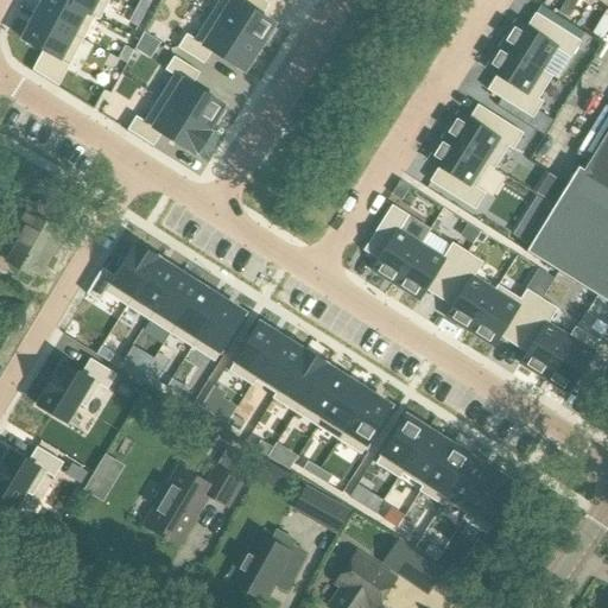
[(43,0),(36,16),(74,36),(86,13),(86,12),(62,0),(43,0)]
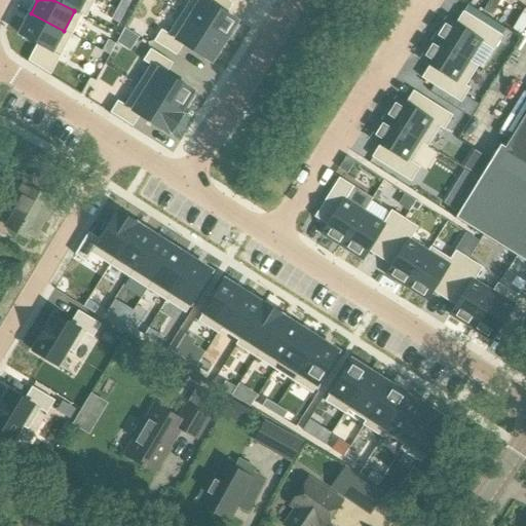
[(53,0),(74,10),(74,11),(77,12),(78,12),(84,0),(53,0)]
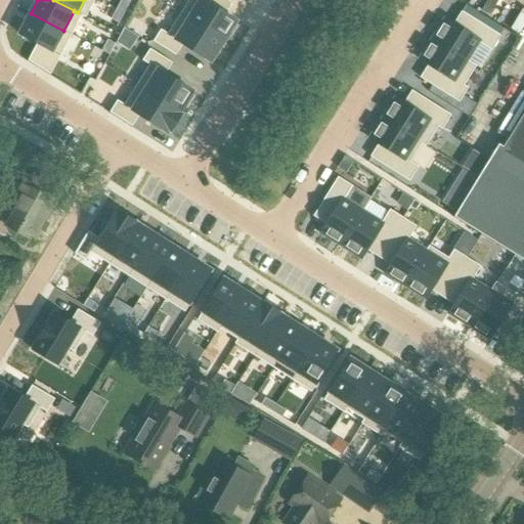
[(127,0),(121,0),(118,8),(125,12),(130,2),(127,0)]
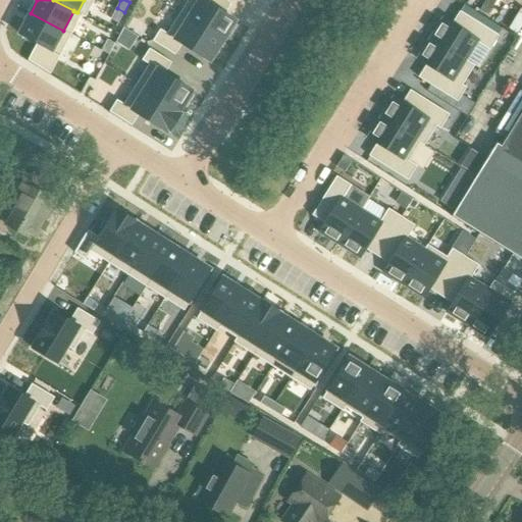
[(178,0),(172,10),(207,32),(220,11),(202,0),(178,0)]
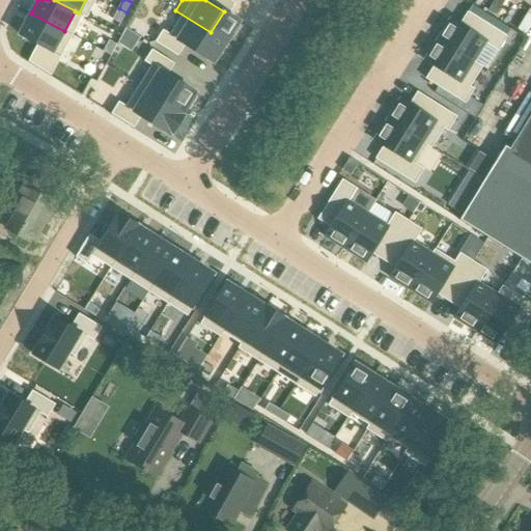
[(119,8),(113,20),(120,24),(127,12),(119,8)]
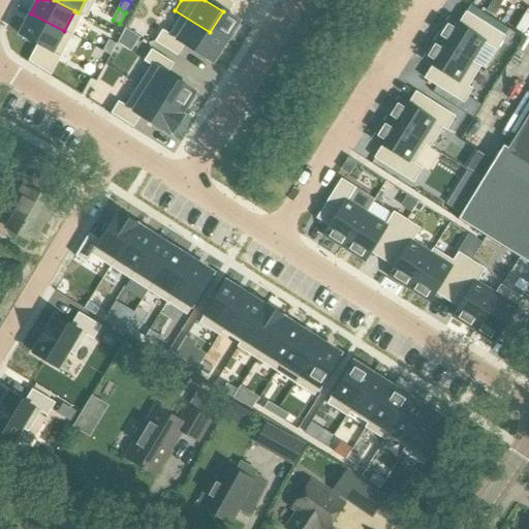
[(147,21),(139,32),(162,47),(169,35),(197,54),(210,32),(175,10),(162,30),(147,21)]
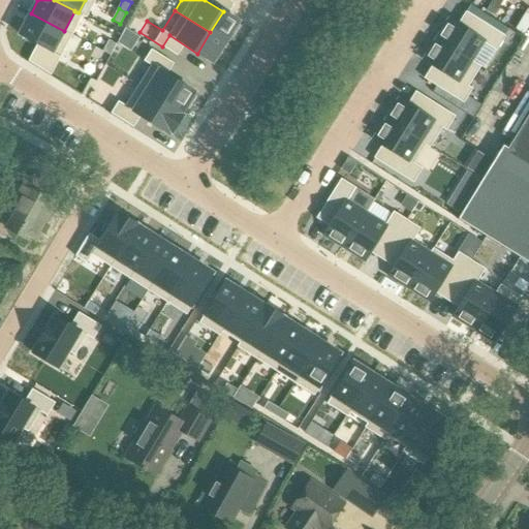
[(449,20),(436,40),(472,62),(485,42),(497,51),(505,37),(466,11),(458,25),(449,20)]
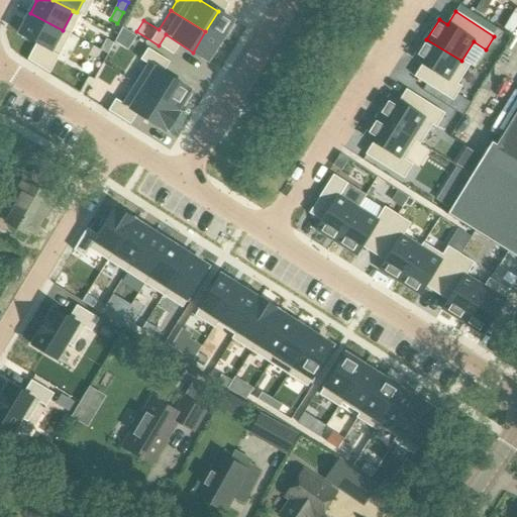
[(30,13),(19,34),(35,42),(36,43),(52,52),(52,50),(63,30),(30,13)]
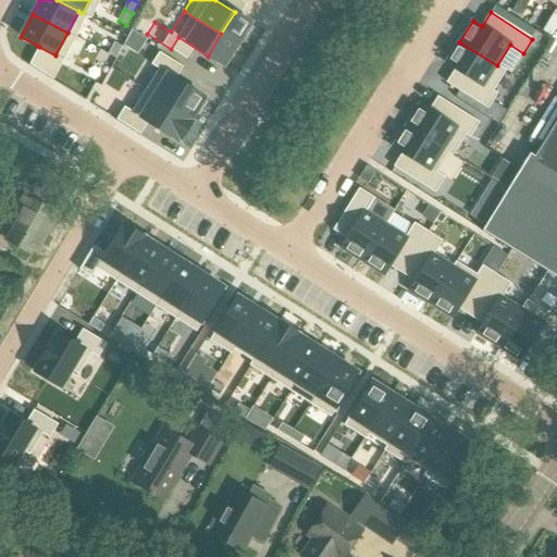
[(109,39),(102,51),(110,56),(116,44),(109,39)]
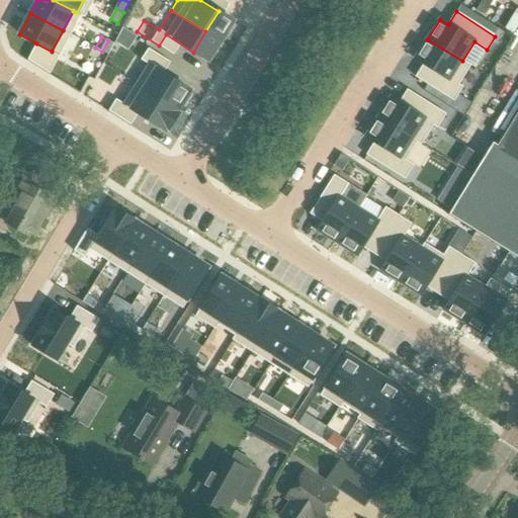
[(134,39),(125,51),(141,61),(128,80),(163,102),(176,81),(149,64),(155,54),(134,39)]
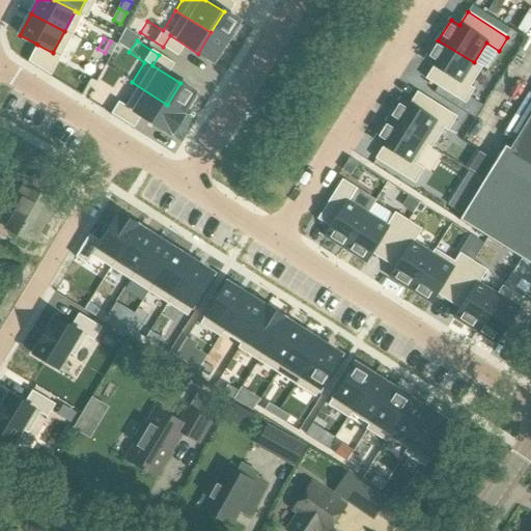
[(438,40),(425,61),(434,66),(425,79),(466,104),(474,90),(462,82),(474,62),(438,40)]
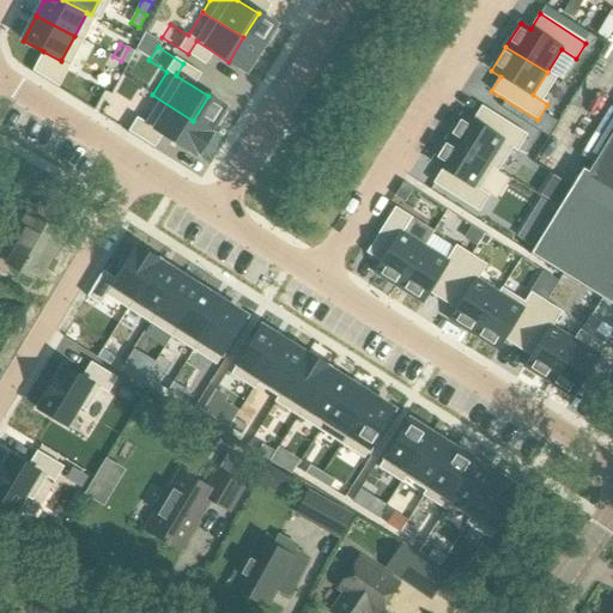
[(43,52),(34,71),(59,87),(71,65),(61,60),(61,61),(43,52)]
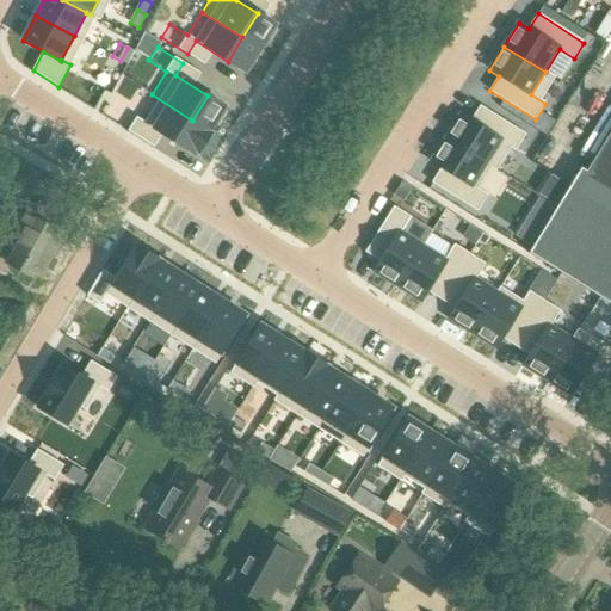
[(119,106),(110,122),(136,137),(144,124),(162,135),(177,144),(179,141),(181,143),(193,123),(191,121),(192,121),(152,94),(136,117),(119,106)]
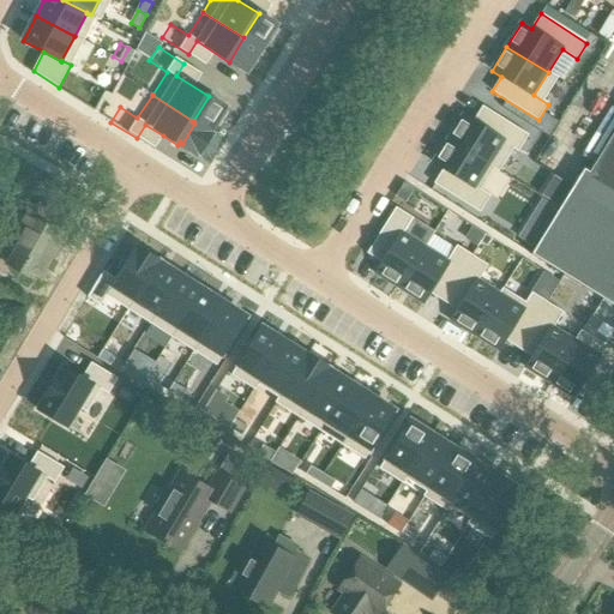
[(464,115),(449,139),(489,164),(504,143),(518,151),(529,136),(482,107),(474,121),(464,115)]
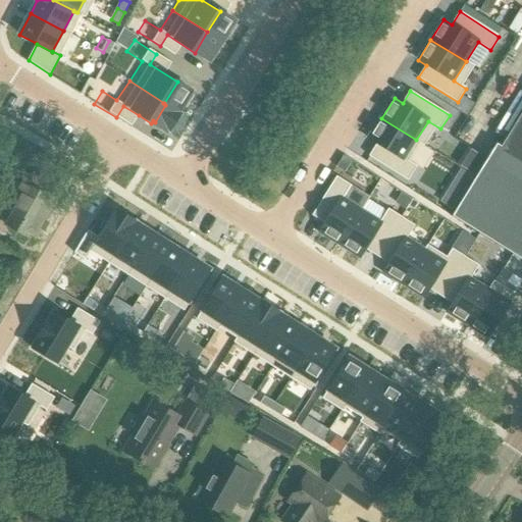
[(484,164),(454,215),(521,257),(521,114),(502,148),(491,164),(489,164),(486,162),(484,164)]
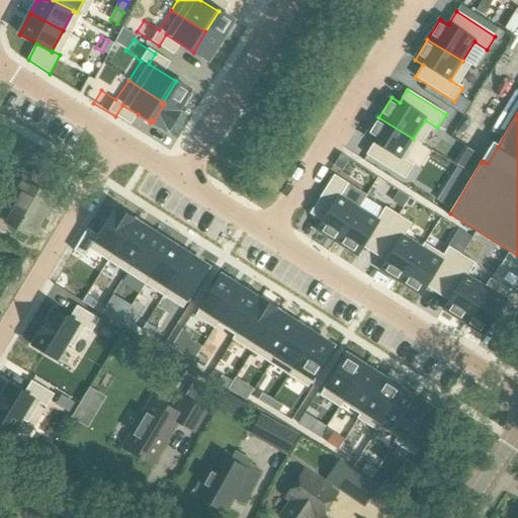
[(378,117),(365,138),(373,143),(366,155),(405,179),(414,166),(401,158),(413,139),(378,117)]
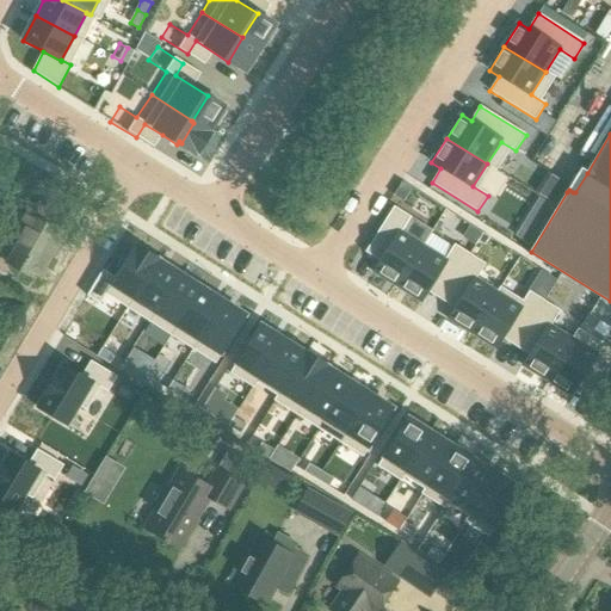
[(403,201),(411,189),(402,184),(395,196),(403,201)]
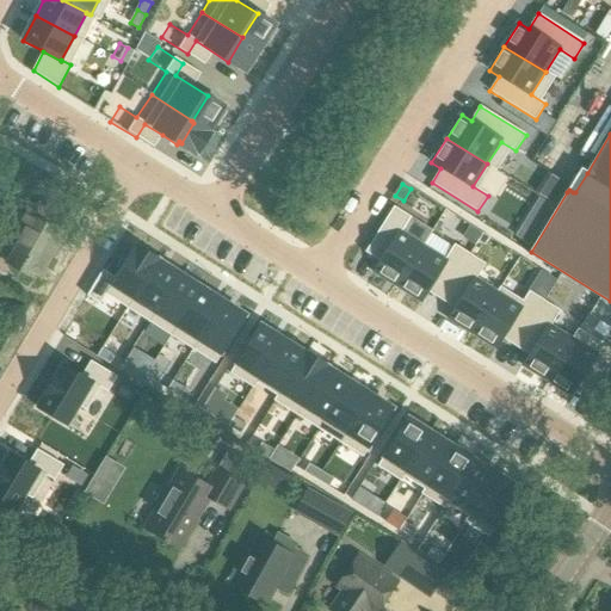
[(71,213),(42,196),(20,234),(48,251),(71,213)]
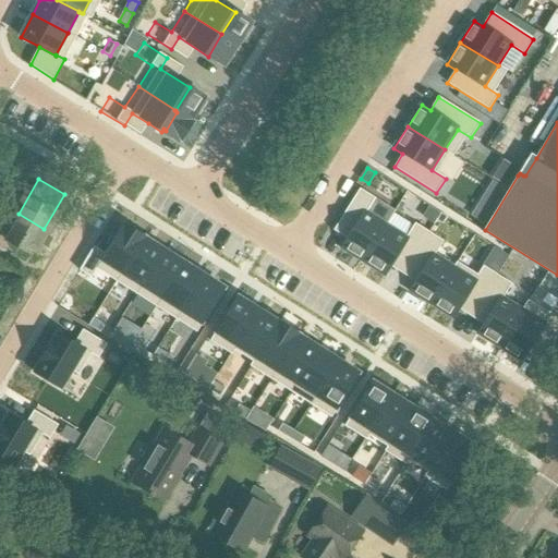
[(360,189),(334,230),(347,239),(341,247),(363,262),(387,223),(366,210),(375,197),(360,189)]
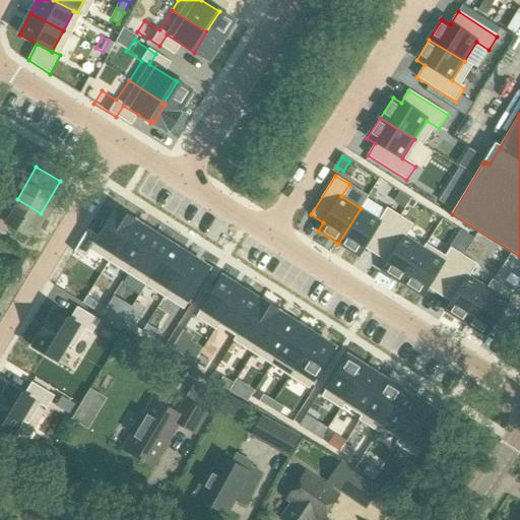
[(441,199),(452,205),(458,195),(448,188),(441,199)]
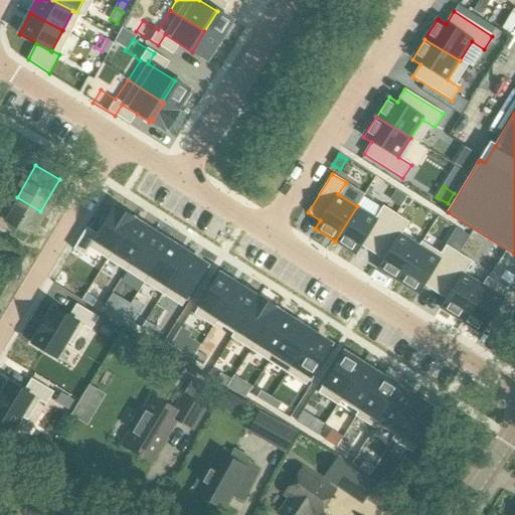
[(400,206),(406,196),(397,190),(391,200),(400,206)]
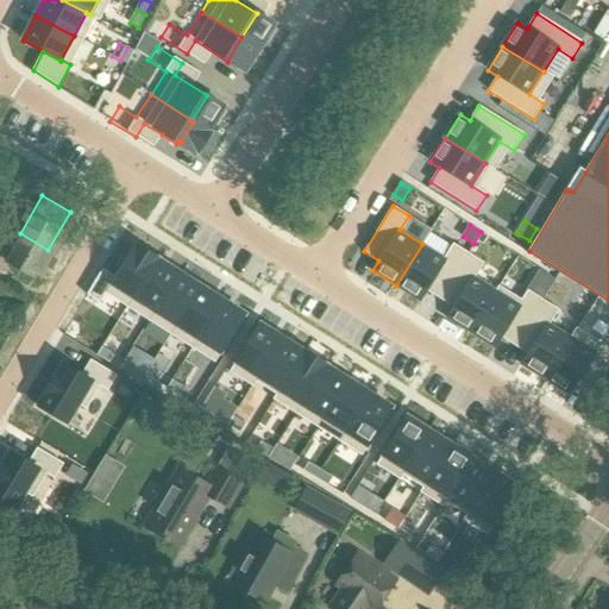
[(483,244),(488,237),(482,233),(477,240),(483,244)]
